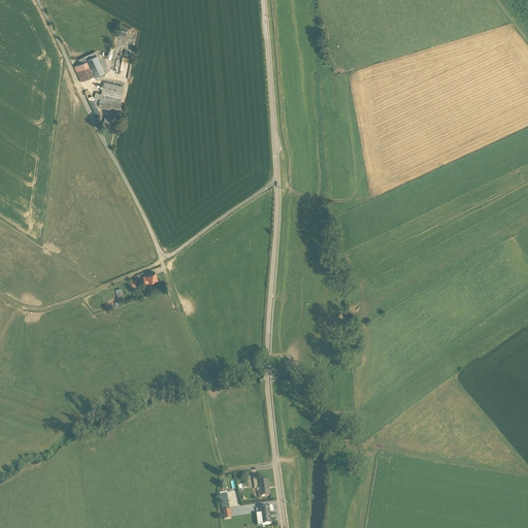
[(92,76),(104,71),(97,53),(96,53),(95,50),(84,54),(84,55),(86,59),(80,62),(73,65),(80,79),(91,74),(92,76)]
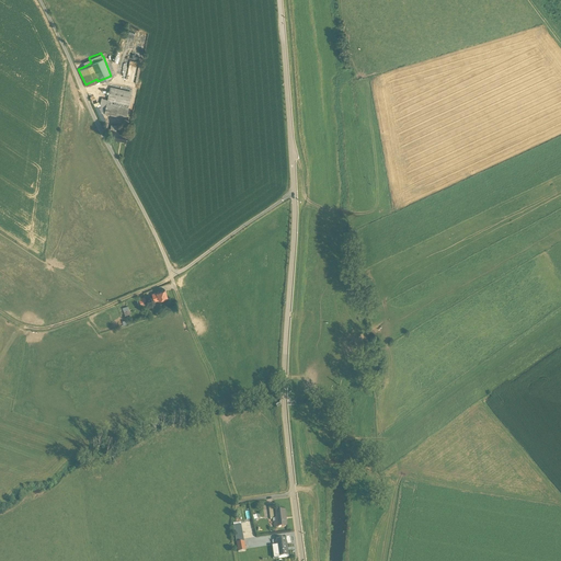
[(101,111),(126,116),(132,90),(110,84),(106,98),(101,96),(100,104),(99,102),(100,102),(98,100),(93,101),(103,123),(106,121),(101,111)]
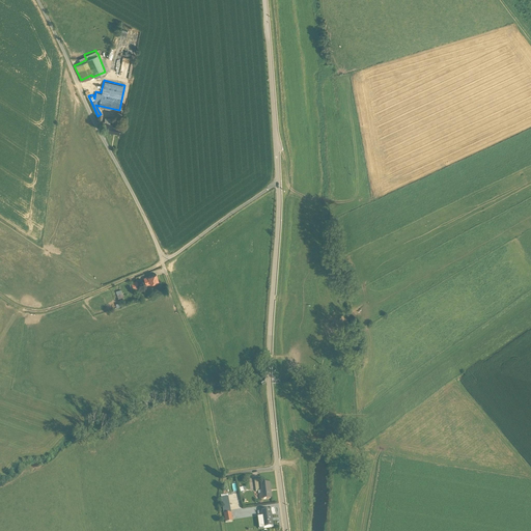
[(101,120),(104,129),(118,132),(120,124),(109,122),(110,117),(105,116),(104,121),(101,120)]
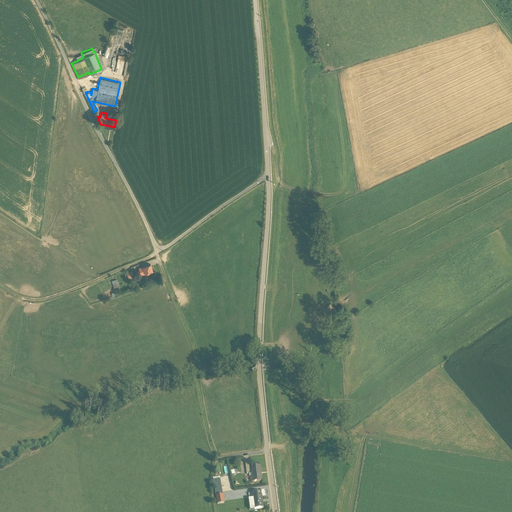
[(152,269),(150,262),(138,266),(140,273),(152,269)]
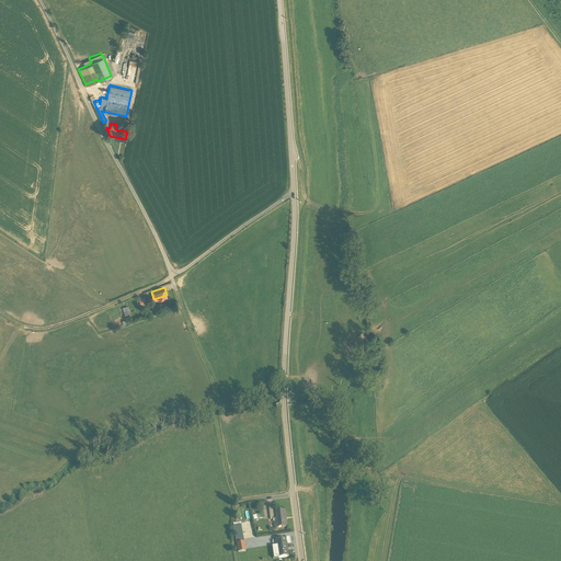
[(273,508),(268,510),(270,522),(272,522),(274,530),(287,529),(285,512),(274,514),(273,514),(273,508)]
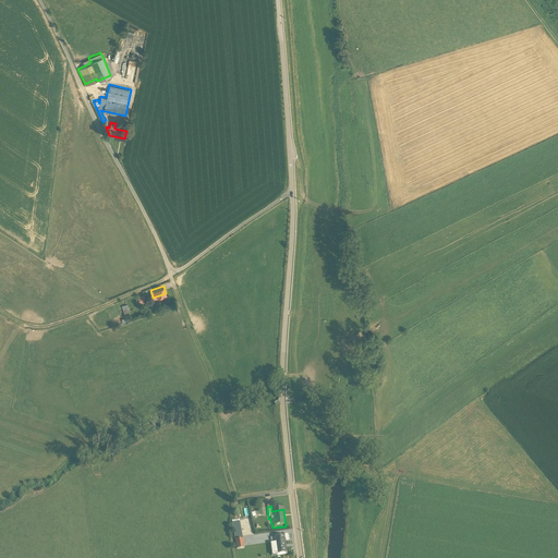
[(235,552),(244,550),(242,541),(239,522),(231,523),(232,525),(231,525),(235,552)]
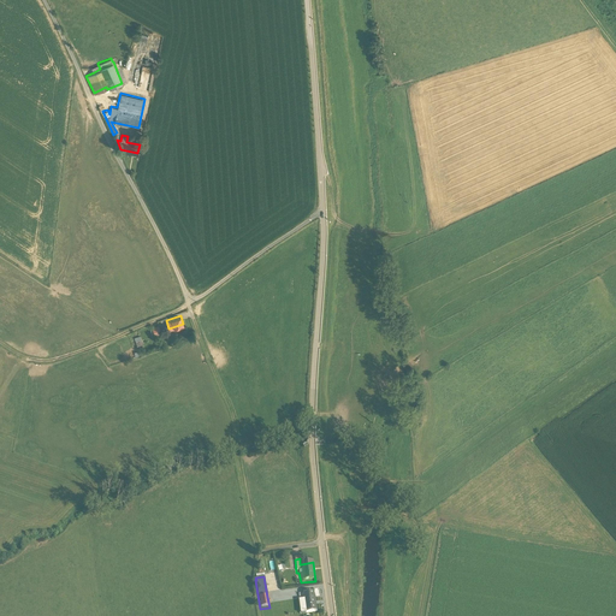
[(297,600),(300,615),(306,615),(315,614),(314,600),(315,600),(315,598),(318,598),(317,593),(298,596),(298,600),(297,600)]
